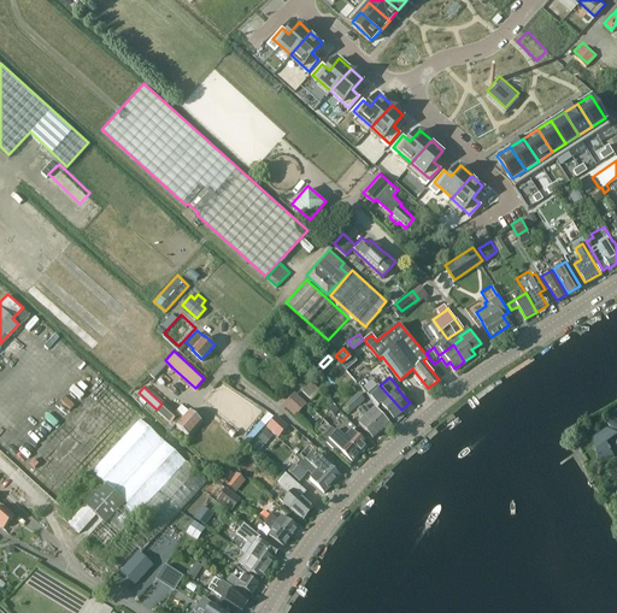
[(401,410),(382,388),(378,390),(385,398),(380,401),(394,417),(401,410)]
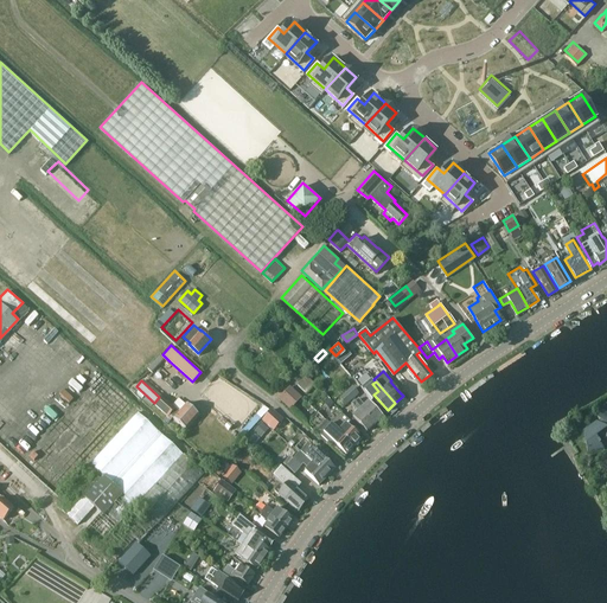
[(291,385),(279,397),(291,408),(302,396),(291,385)]
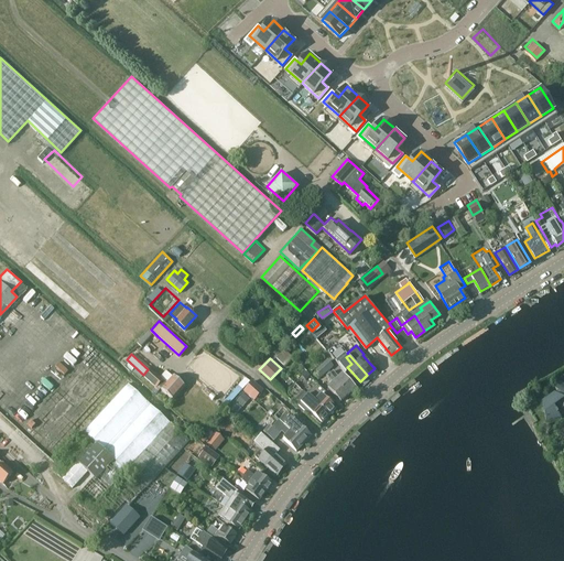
[(327,370),(333,365),(327,359),(322,365),(327,370)]
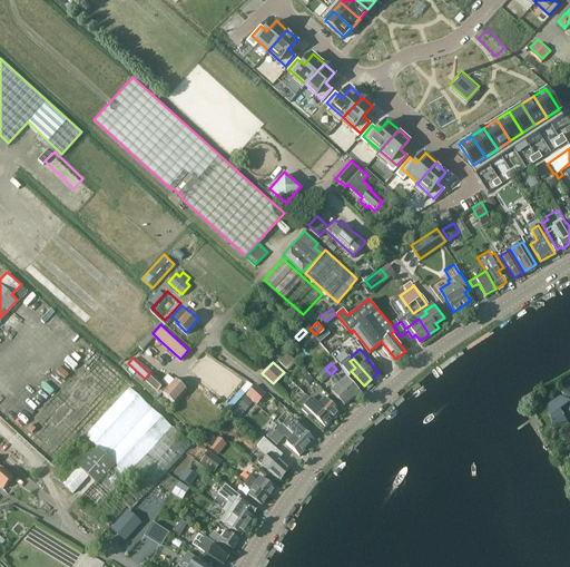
[(331,374),(325,369),(320,373),(325,379),(331,374)]
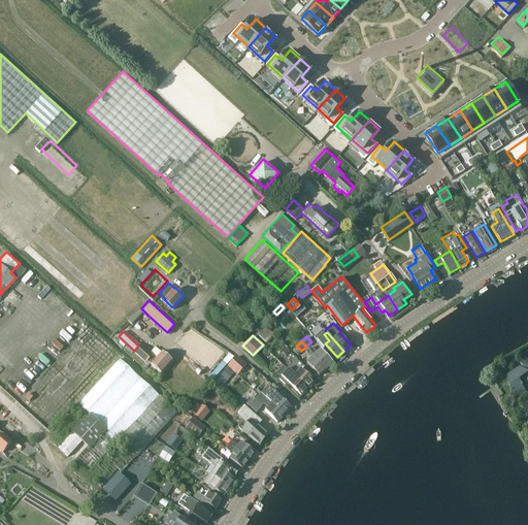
[(163,373),(172,362),(161,352),(155,359),(151,355),(152,354),(140,343),(138,346),(134,351),(145,361),(146,360),(163,373)]
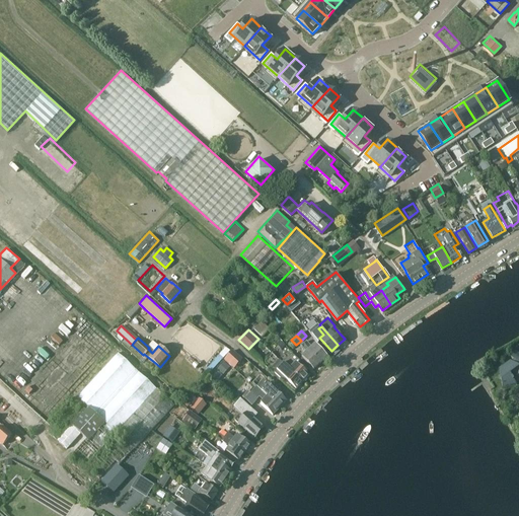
[(306,340),(303,343),(320,361),(326,355),(315,343),(311,346),(306,340)]
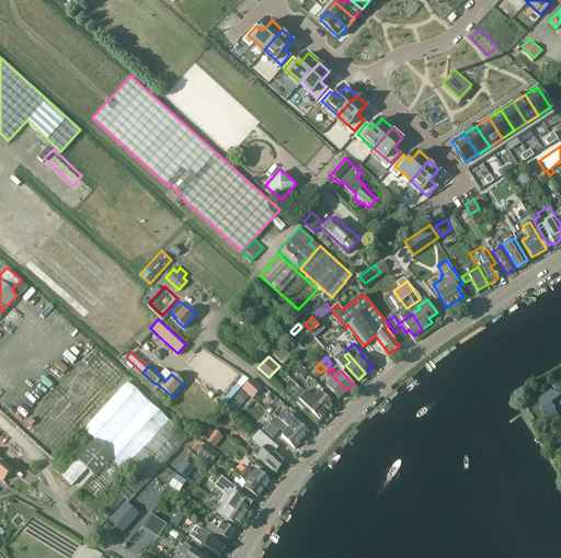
[(346,390),(328,371),(324,374),(330,380),(325,384),(339,397),(346,390)]
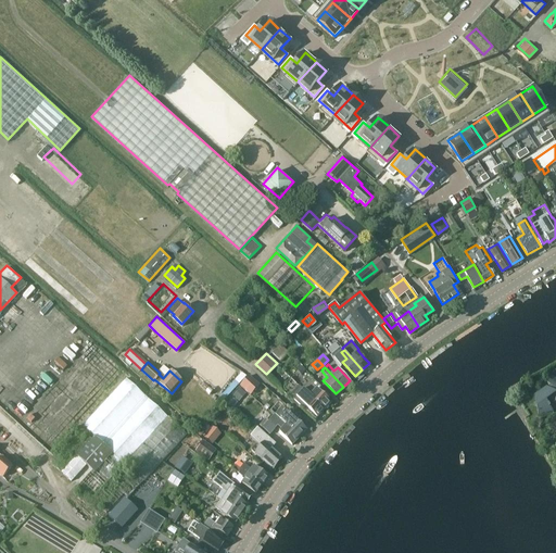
[(249,372),(245,376),(256,386),(260,381),(249,372)]
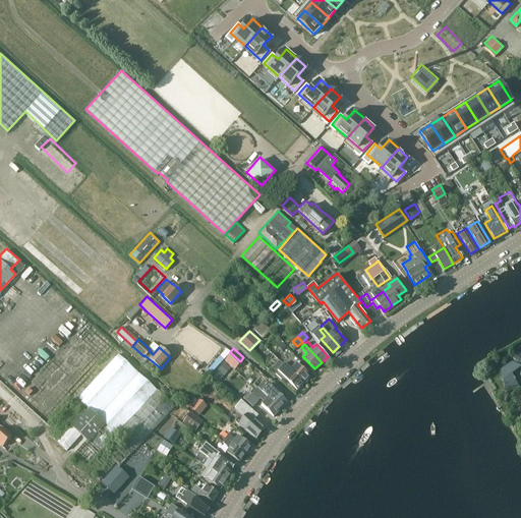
[(520,353),(517,351),(513,357),(515,358),(514,361),(513,361),(512,361),(501,368),(504,386),(517,383),(516,381),(515,380),(515,379),(514,377),(513,377),(511,373),(512,373),(515,370),(520,366),(520,353)]
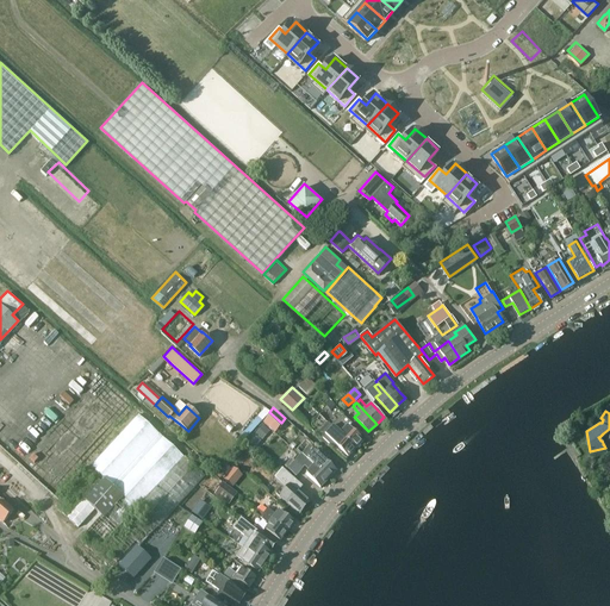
[(137,412),(89,463),(86,467),(54,503),(78,524),(94,506),(100,513),(83,530),(131,574),(151,553),(141,543),(160,522),(205,473),(137,412)]
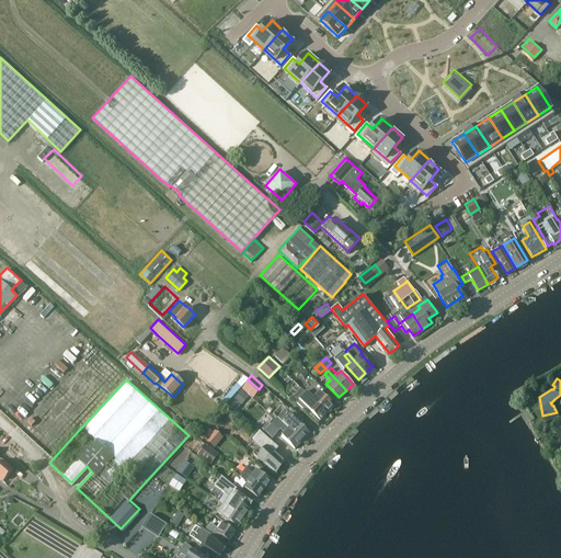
[(316,380),(309,387),(306,391),(327,411),(333,403),(325,396),(329,393),(316,380)]
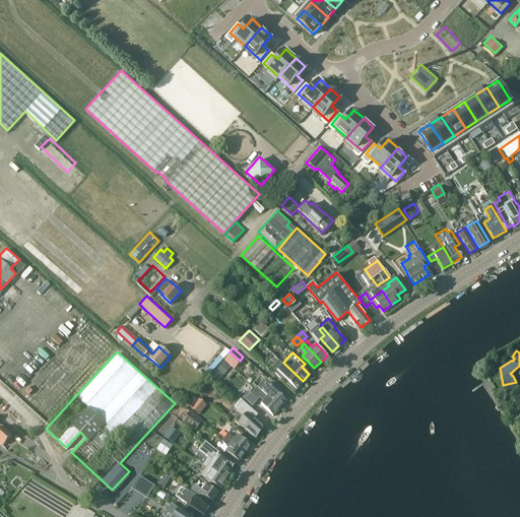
[(36,357),(21,372),(31,381),(45,366),(36,357)]
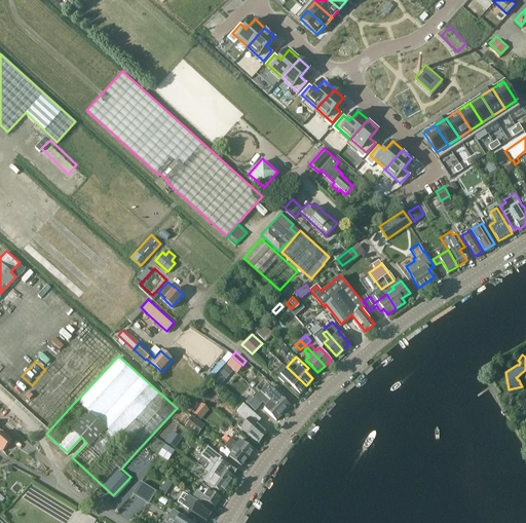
[(306,385),(287,367),(283,363),(274,372),(287,383),(289,381),(300,391),(306,385)]
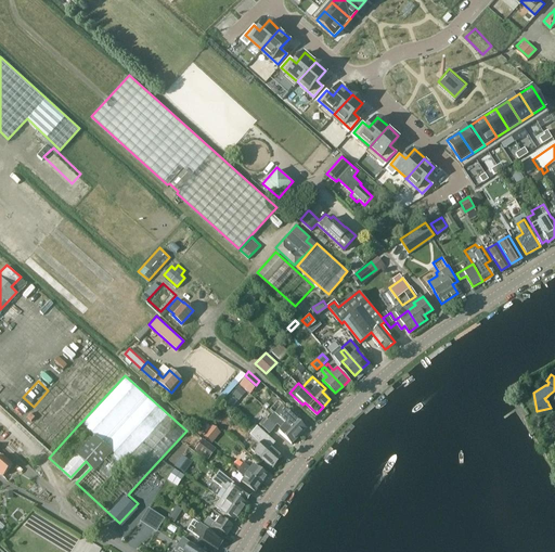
[(306,426),(293,414),(288,411),(287,411),(281,405),(278,408),(274,412),(298,434),(306,426)]
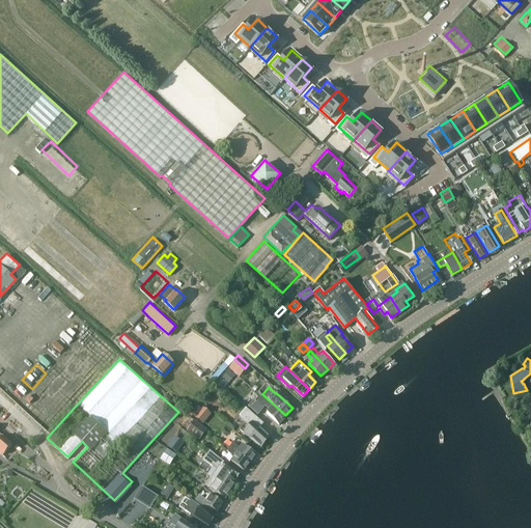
[(285,415),(262,394),(252,405),(250,403),(247,407),(256,414),(267,403),(271,407),(267,411),(279,422),(285,415)]
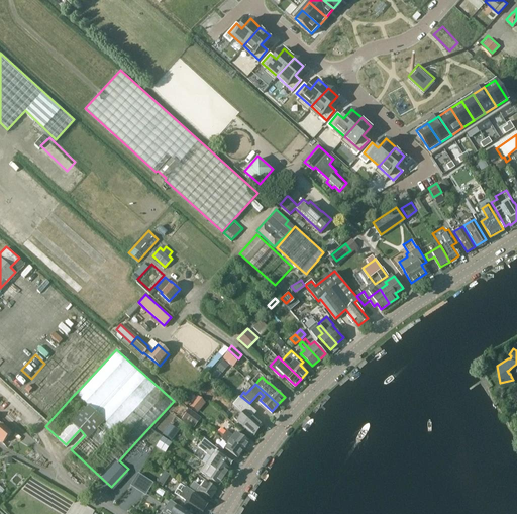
[(192,404),(199,409),(206,399),(200,394),(192,404)]
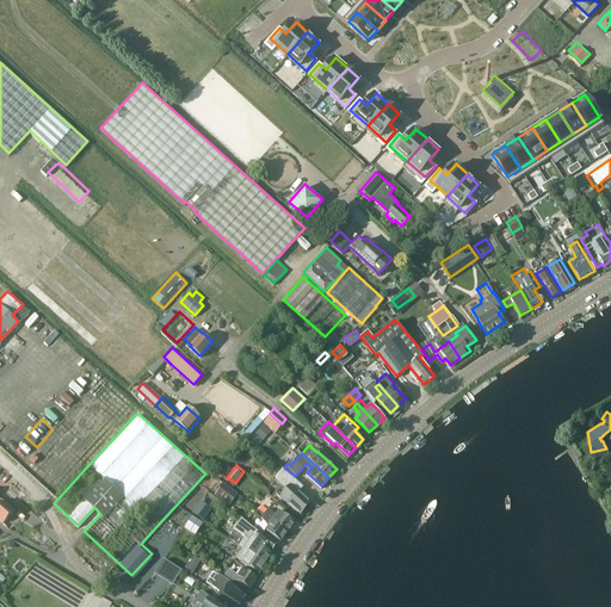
[(300,513),(310,501),(298,490),(303,485),(283,468),(275,477),(287,487),(281,495),(300,513)]
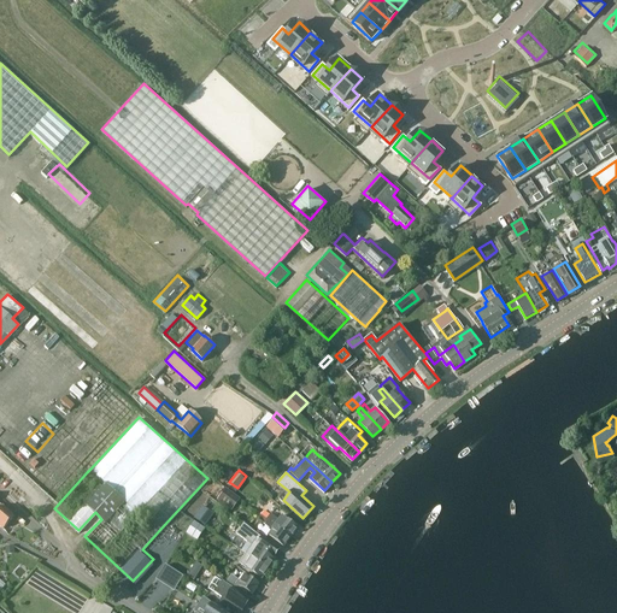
[(231,508),(240,496),(224,485),(216,497),(231,508)]
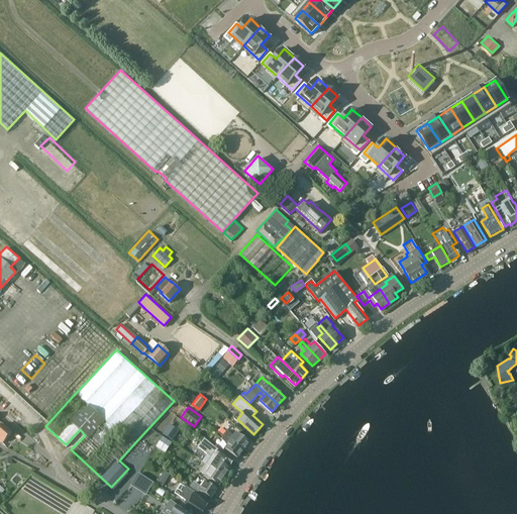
[(0,421),(0,439),(2,441),(11,431),(0,421)]
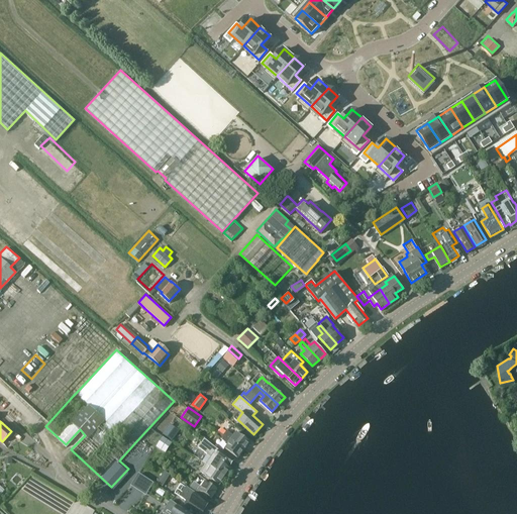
[(172,438),(180,427),(171,421),(163,431),(172,438)]
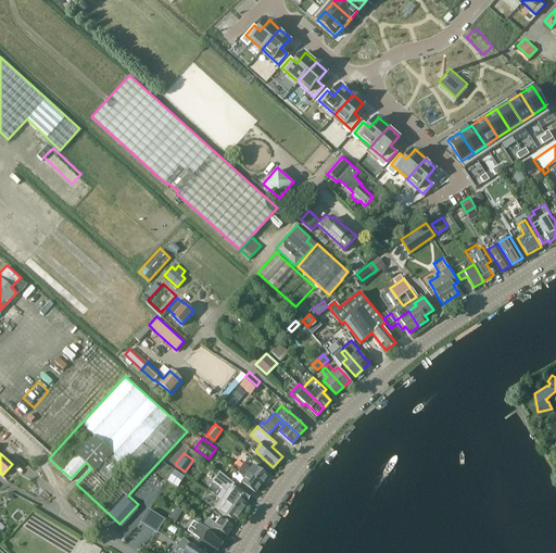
[(243,462),(238,459),(235,462),(262,482),(268,475),(254,464),(251,467),(243,462)]
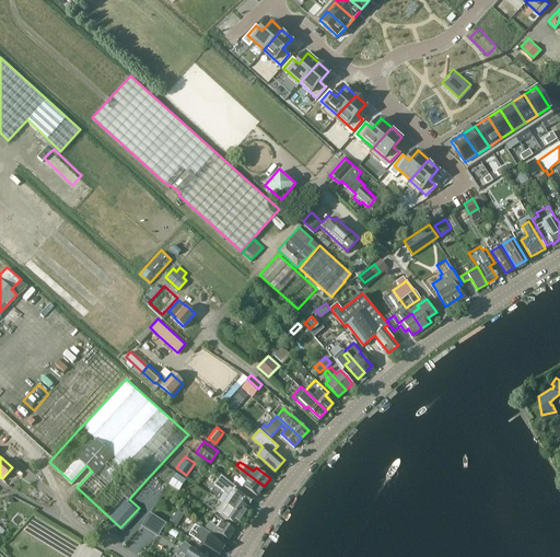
[(264,486),(236,465),(231,474),(257,495),(264,486)]
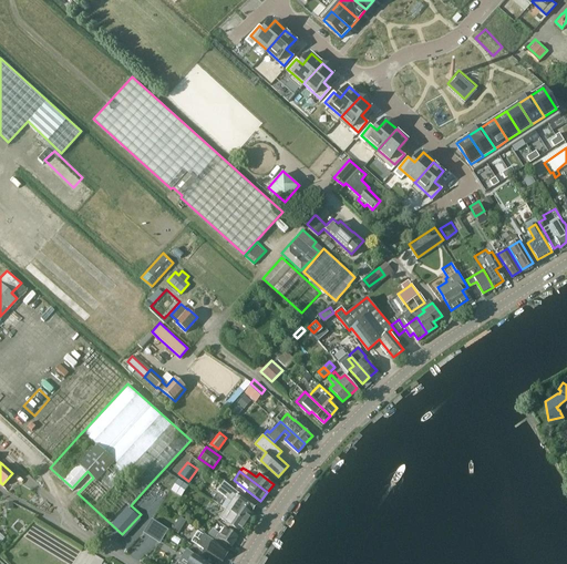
[(172,489),(182,495),(188,484),(178,478),(172,489)]
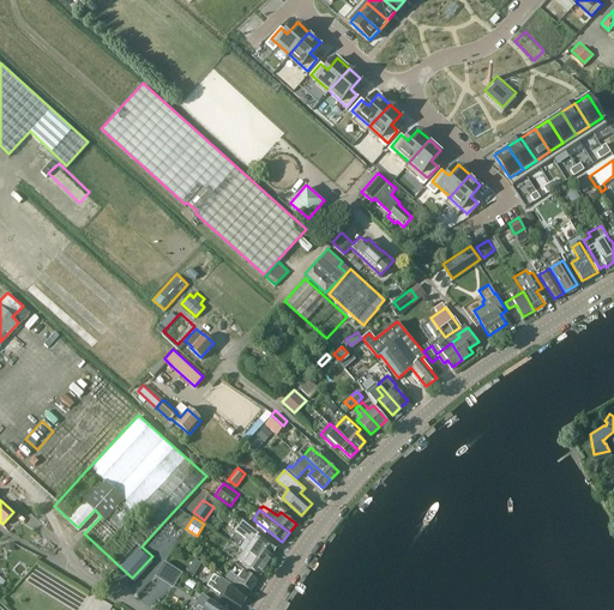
[(257,530),(251,526),(242,520),(229,541),(266,565),(272,555),(269,553),(270,550),(272,551),(277,544),(257,530)]
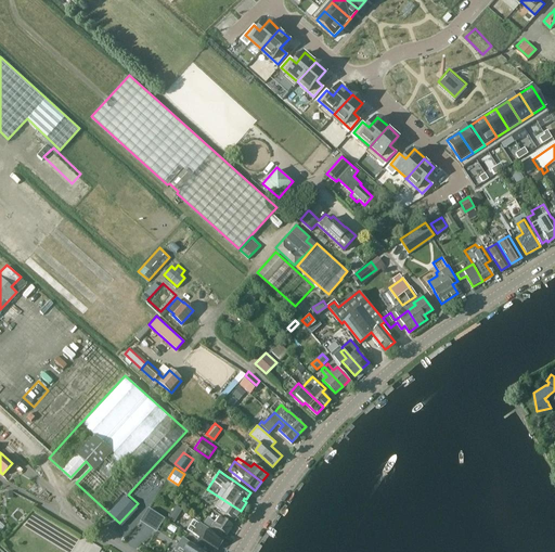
[(241,511),(207,489),(202,497),(215,505),(221,510),(235,520),(241,511)]
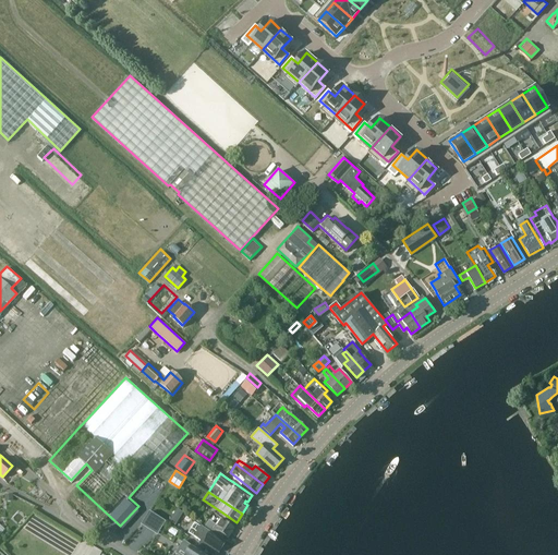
[(171,518),(178,521),(183,508),(177,505),(171,518)]
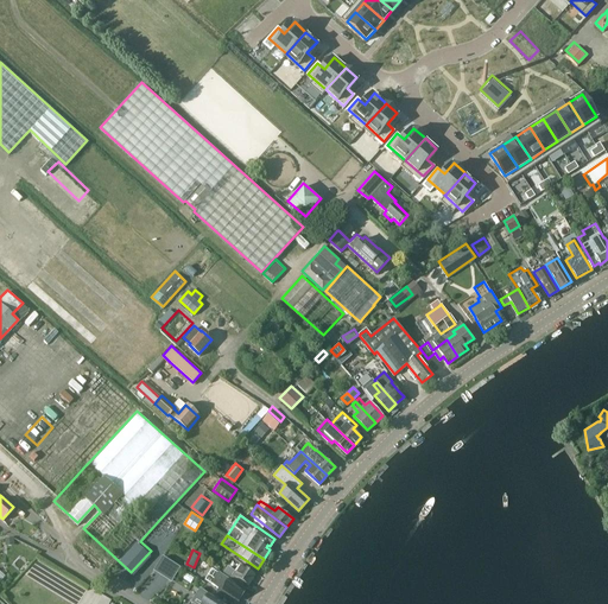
[(153,567),(172,579),(182,564),(163,552),(153,567)]
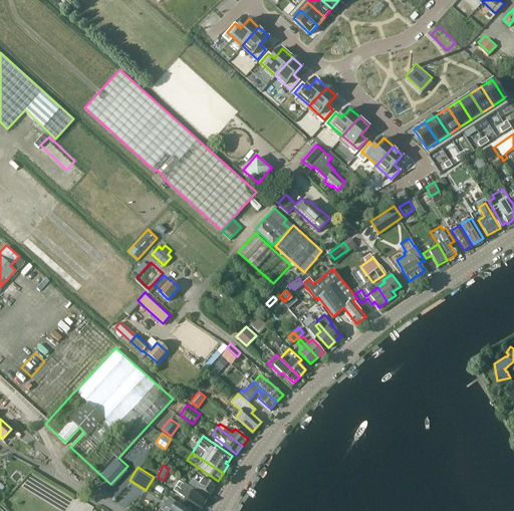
[(171,483),(175,477),(170,473),(165,479),(171,483)]
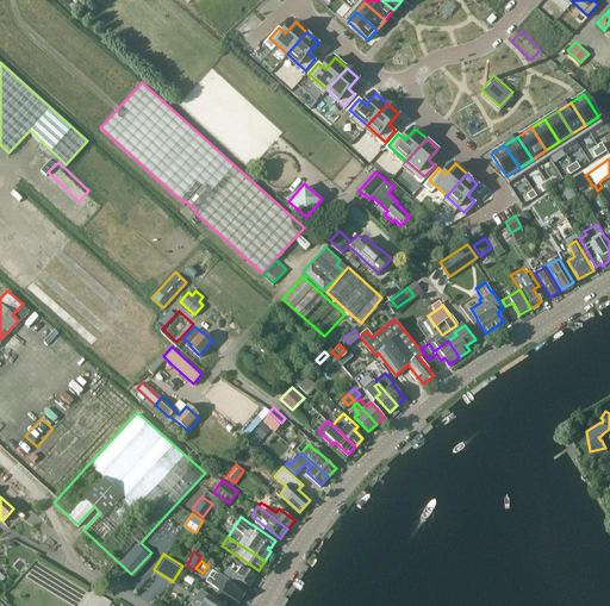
[(249,585),(255,575),(240,564),(234,575),(249,585)]
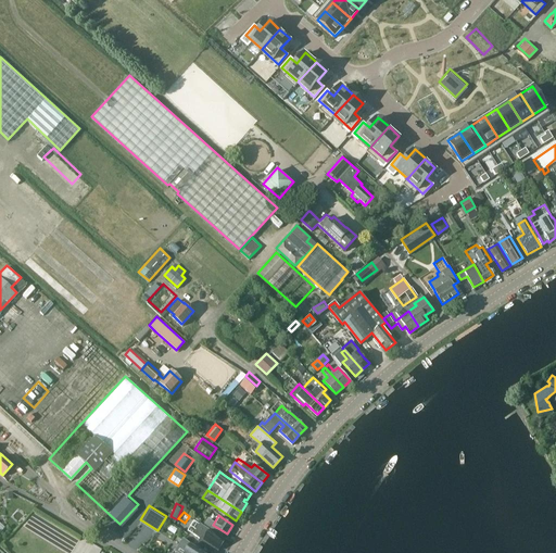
[(205,523),(198,535),(218,548),(224,538),(219,536),(220,533),(205,523)]
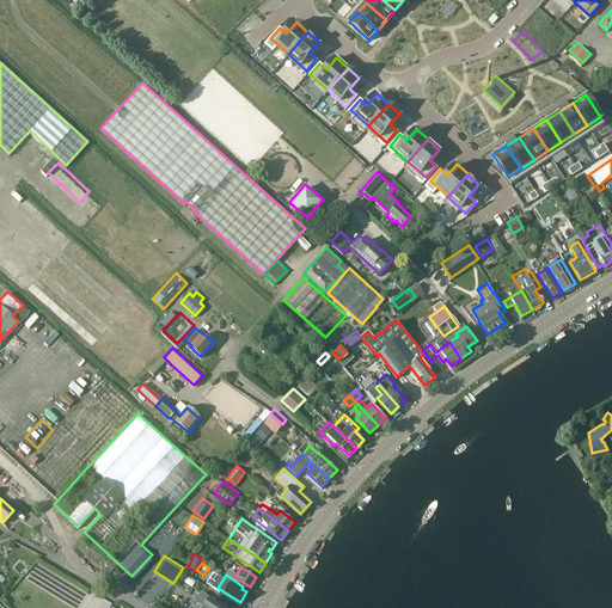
[(212,597),(201,591),(190,607),(227,607),(212,599),(212,597)]
